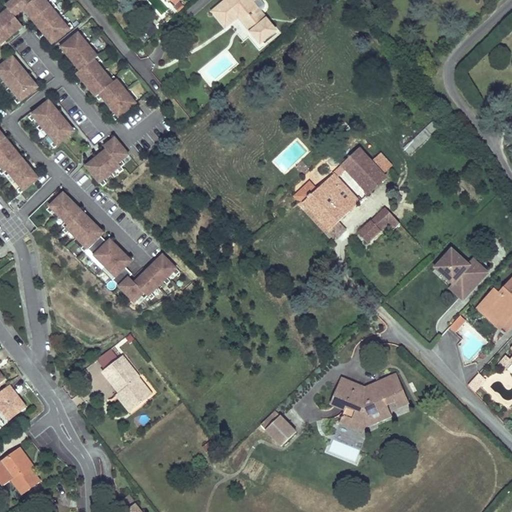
[(11,0),(6,5),(9,8),(15,16),(24,9),(34,0),(11,0)]
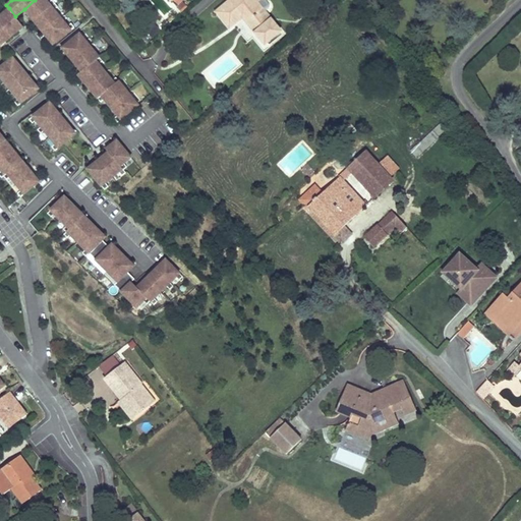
[(52,0),(49,3),(47,0),(35,0),(24,9),(35,20),(55,3),(52,0)]
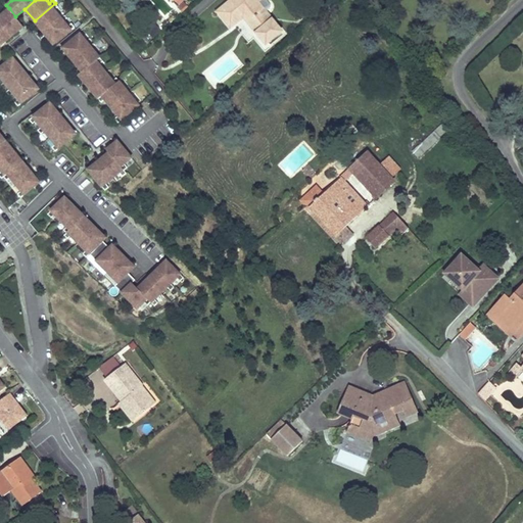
[(228,6),(227,4),(217,12),(230,28),(239,20),(238,18),(241,16),(245,16),(248,19),(246,20),(266,44),(281,32),(256,1),(257,0),(231,0),(230,1),(231,3),(228,6)]
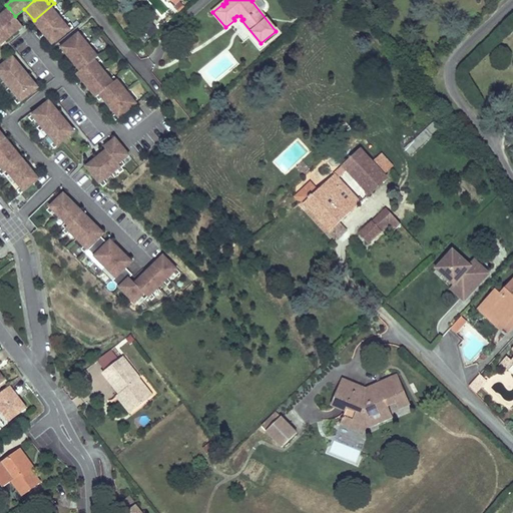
[(61,18),(54,10),(57,7),(54,3),(34,20),(43,32),(61,18)]
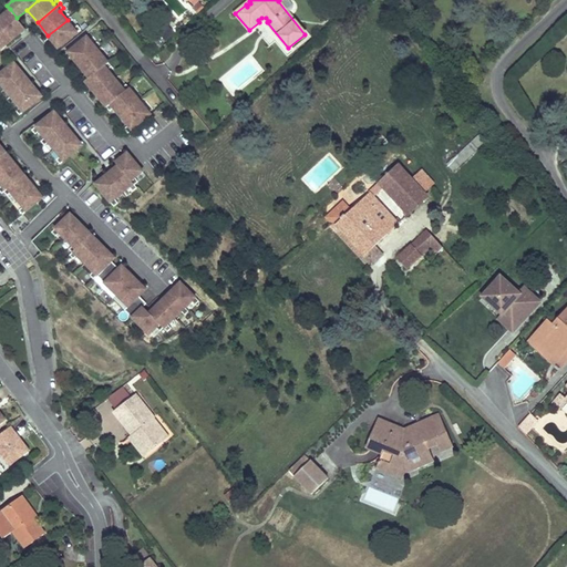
[(10,9),(1,17),(0,16),(0,23),(13,40),(26,29),(17,18),(10,9)]
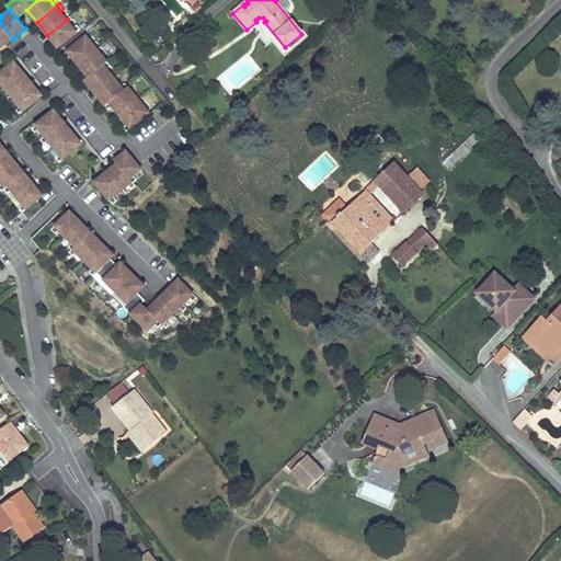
[(58,47),(81,29),(78,25),(73,29),(67,20),(47,35),(58,47)]
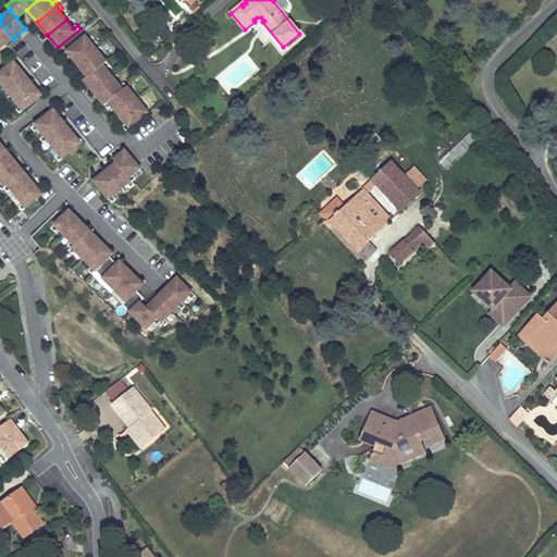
[(0,23),(0,49),(13,39),(0,23)]
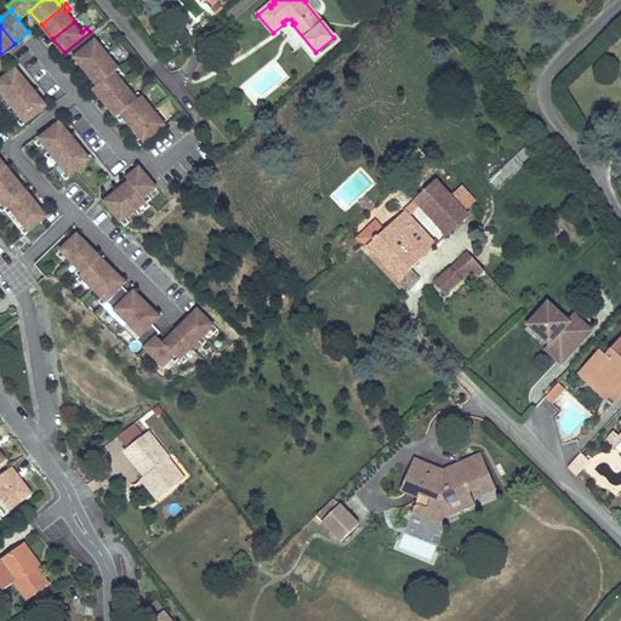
[(109,53),(97,39),(77,56),(81,60),(85,57),(93,67),(109,53)]
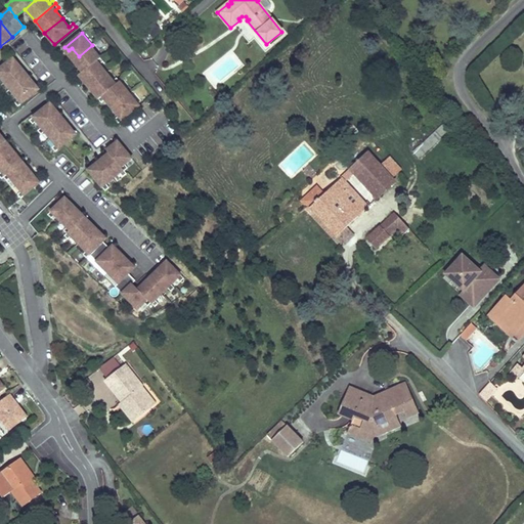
[(85,64),(82,68),(85,71),(102,56),(92,45),(79,56),(85,64)]
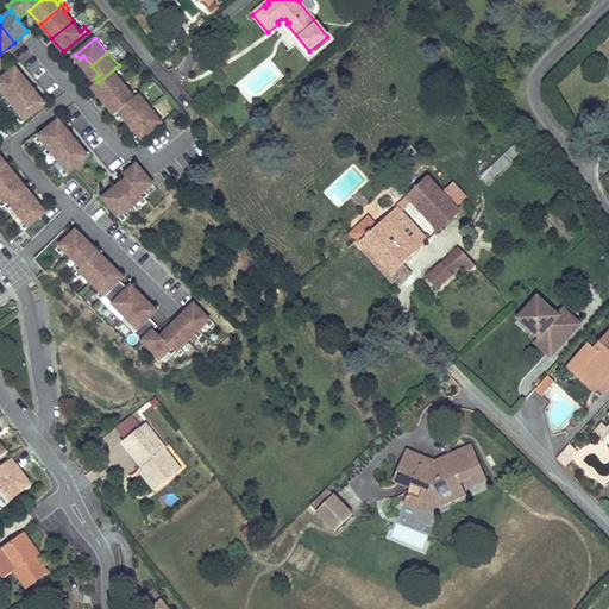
[(99,82),(110,96),(126,83),(118,74),(123,70),(119,66),(99,82)]
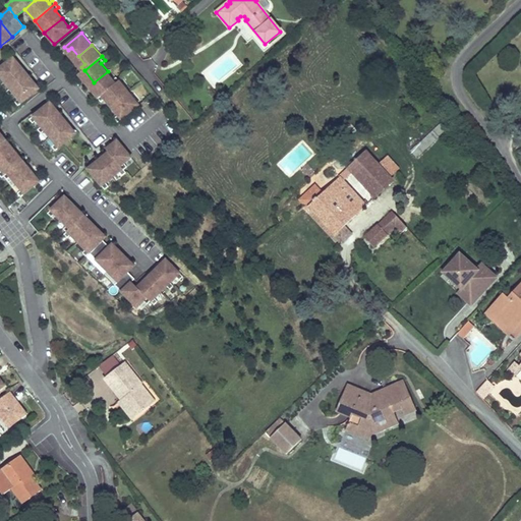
[(22,68),(13,57),(0,68),(0,75),(5,81),(22,68)]
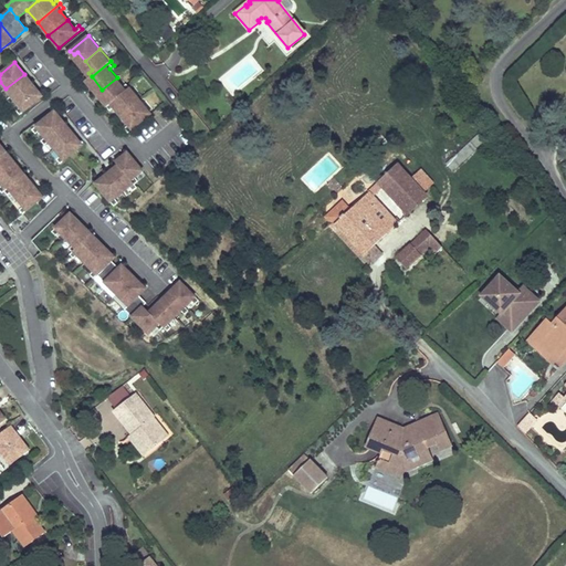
[(11,96),(8,100),(11,104),(14,101),(33,85),(24,74),(6,88),(11,96)]
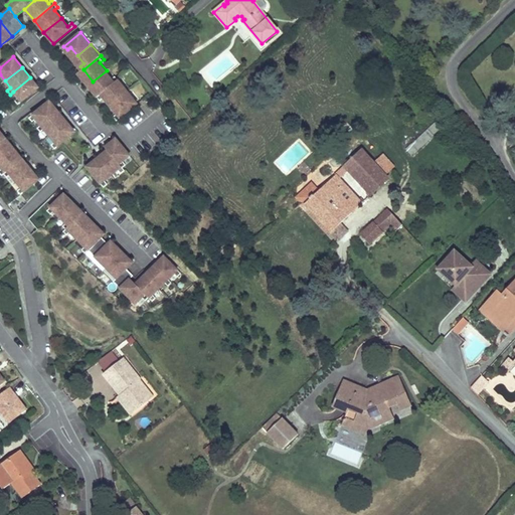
[(93,81),(103,93),(120,78),(117,75),(113,77),(107,70),(93,81)]
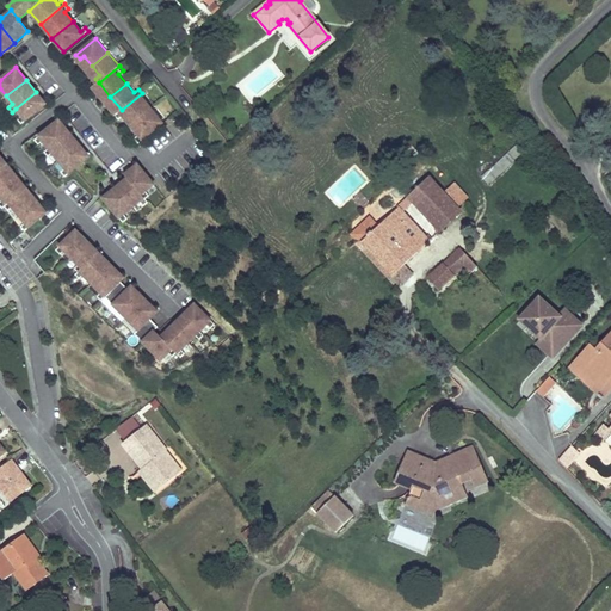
[(22,116),(18,119),(22,124),(45,104),(36,92),(16,109),(22,116)]
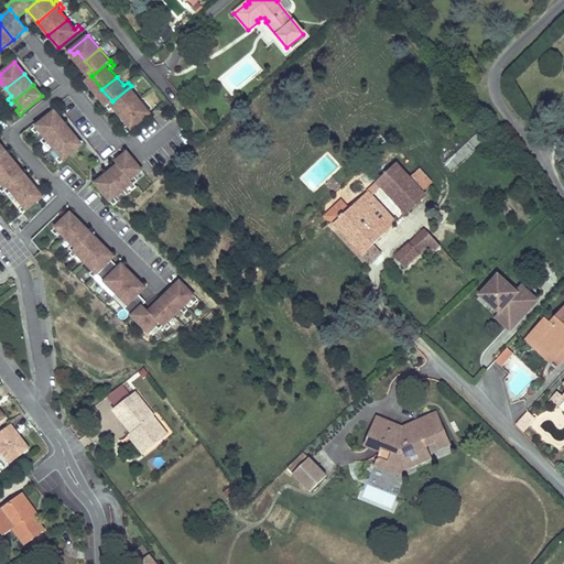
[(119,102),(127,111),(141,99),(131,86),(112,101),(116,106),(119,102)]
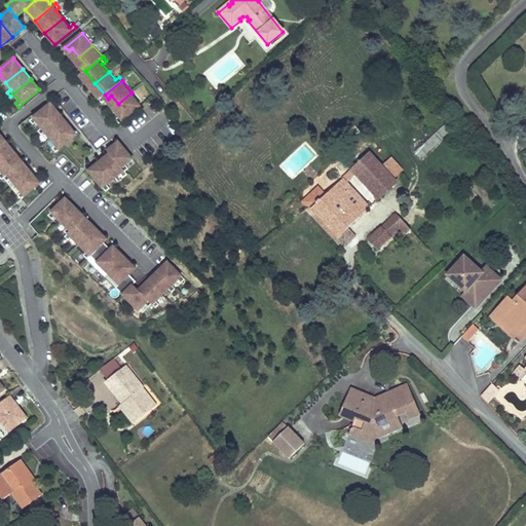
[(124,112),(121,115),(124,119),(142,105),(132,92),(118,104),(124,112)]
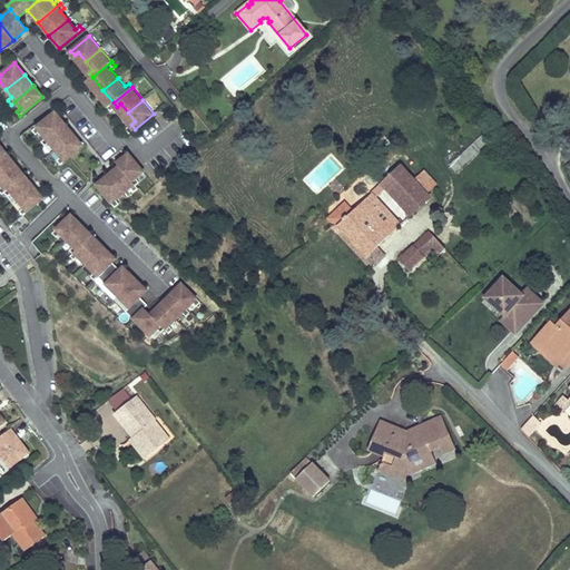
[(56,112),(32,130),(36,135),(40,131),(46,139),(65,124),(56,112)]
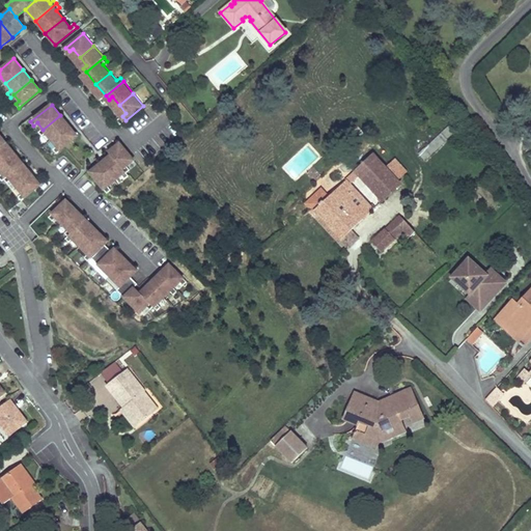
[(43,130),(39,133),(43,137),(46,134),(52,140),(68,126),(60,115),(43,130)]
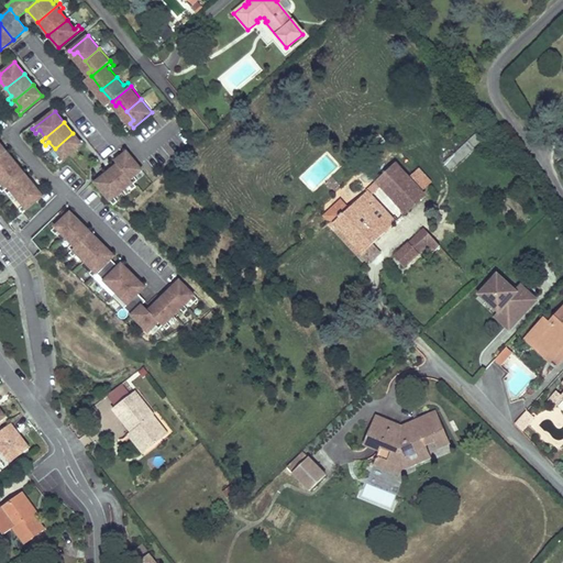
[(481,130),(475,134),(479,140),(482,142),(487,138),(481,130)]
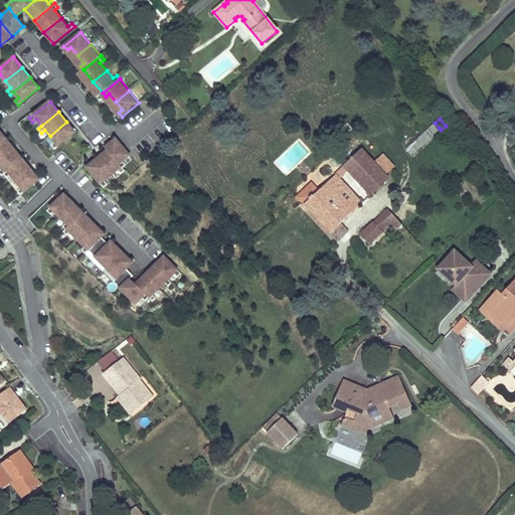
[(55,143),(51,145),(55,149),(75,133),(66,122),(50,136),(55,143)]
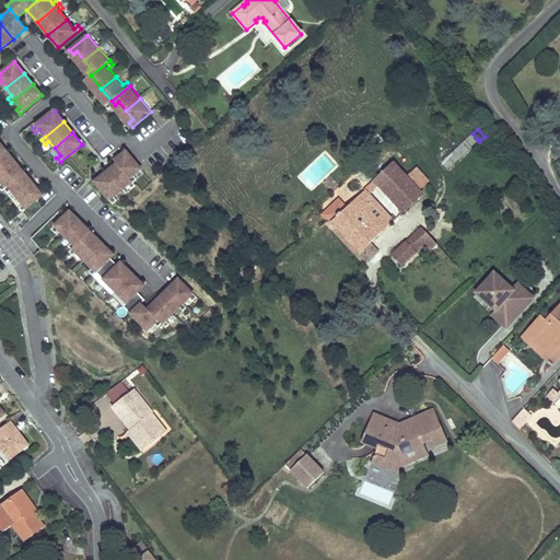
[(473,133),(465,141),(469,146),(477,139),(473,133)]
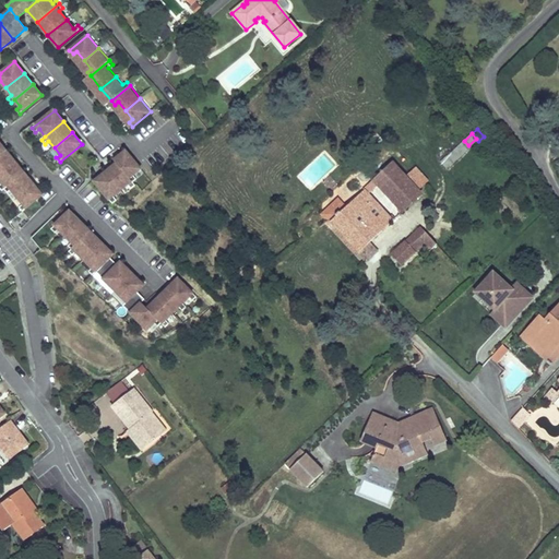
[(468,145),(464,141),(447,156),(453,163),(470,147),(468,145)]
